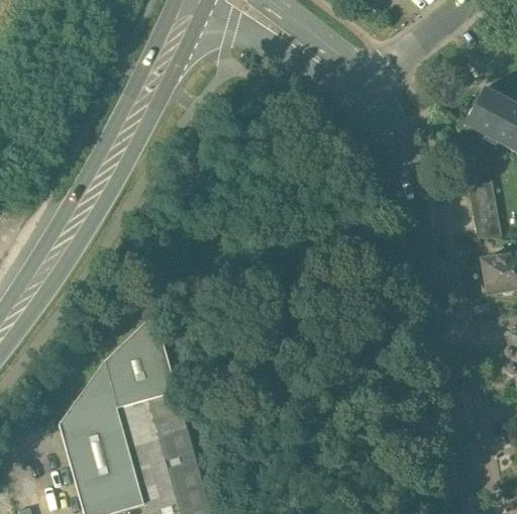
[(516,150),(516,104),(512,101),(511,103),(483,88),(463,122),(516,150)]
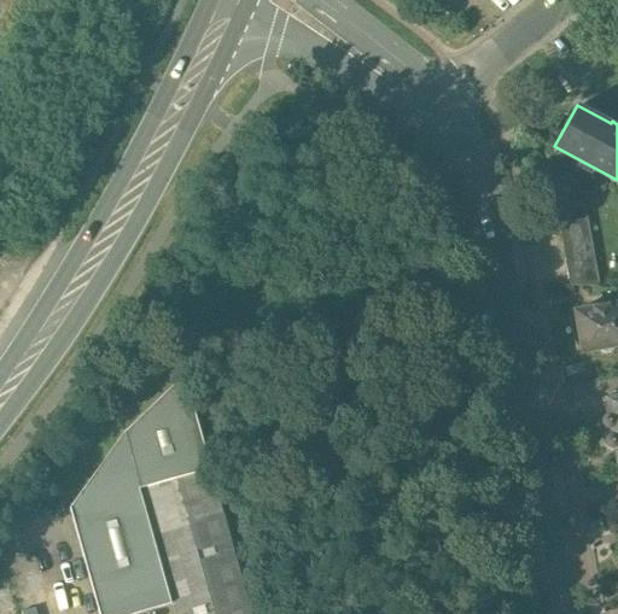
[(583,197),(555,202),(570,279),(599,280),(583,197)]
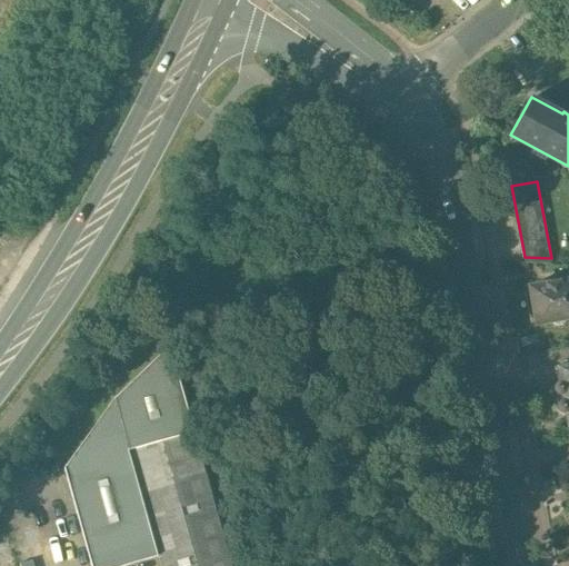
[(568,277),(530,284),(536,320),(551,318),(556,323),(563,321),(566,316),(568,315),(568,277)]
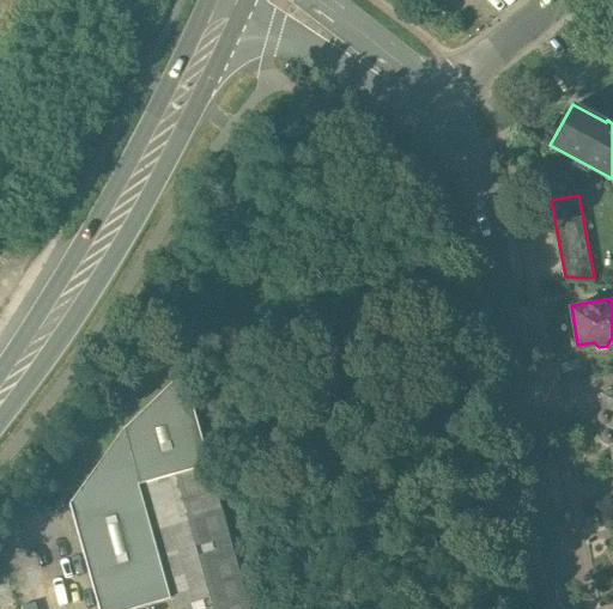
[(123,426),(68,501),(98,608),(122,608),(171,596),(151,527),(220,507),(182,370),(123,426)]
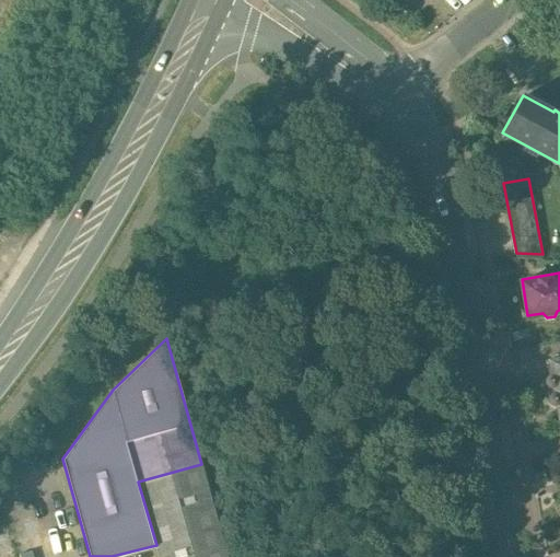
[(559,357),(548,359),(558,420),(559,419),(559,357)]
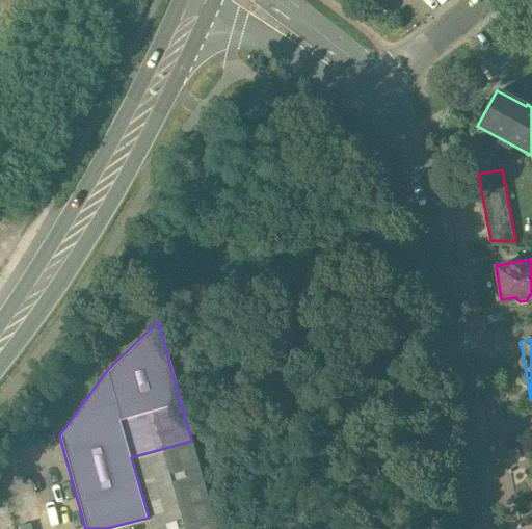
[(216,528),(191,441),(131,457),(149,518),(151,528),(216,528)]
